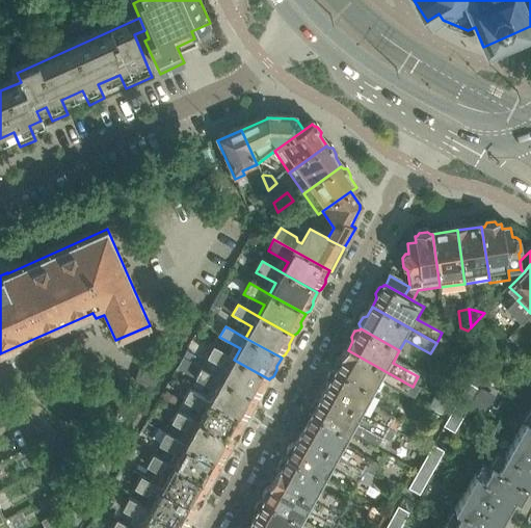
[(510,340),(501,349),(510,355),(518,347),(510,340)]
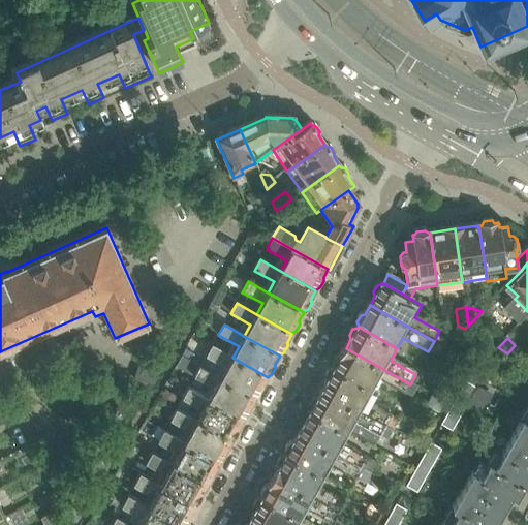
[(226,368),(220,378),(256,398),(259,396),(264,390),(264,385),(268,377),(233,358),(212,346),(207,357),(226,368)]
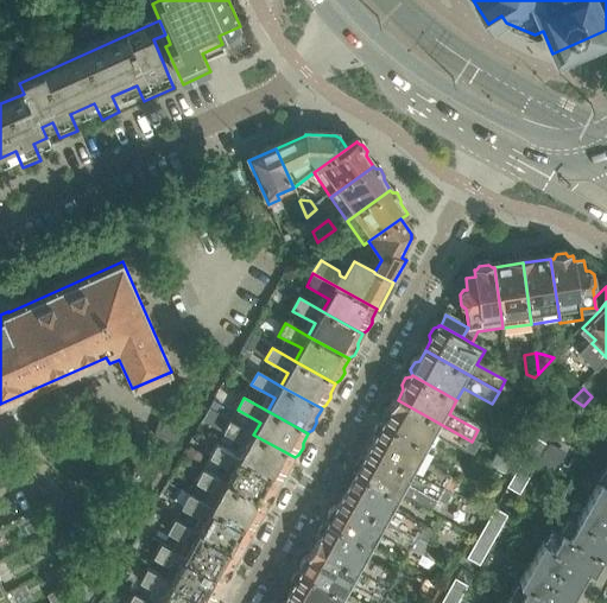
[(384,424),(384,425),(429,450),(436,438),(465,454),(472,442),(398,400),(392,410),(387,412),(387,411),(383,419),(384,424)]
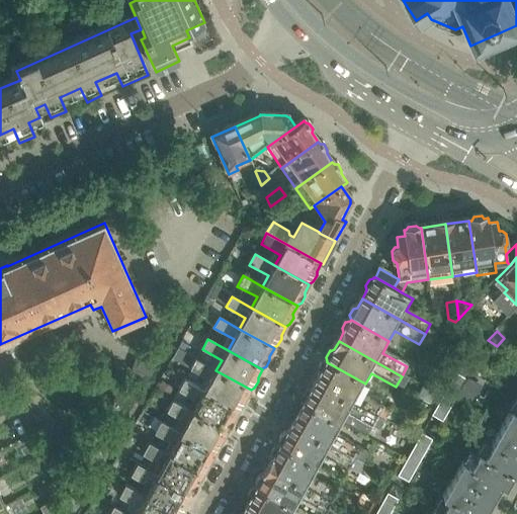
[(451,348),(445,359),(449,361),(447,363),(453,366),(460,353),(451,348)]
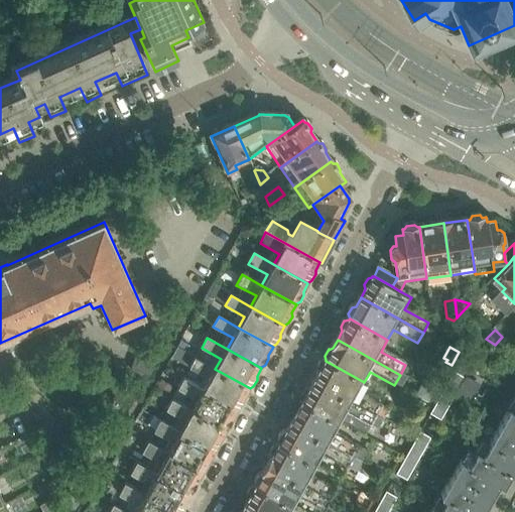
[(158,358),(140,350),(130,372),(149,380),(158,358)]
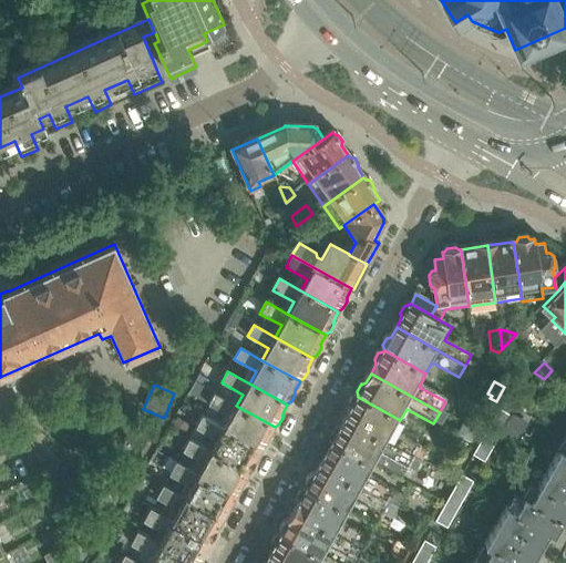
[(269,437),(275,427),(236,406),(215,395),(208,406),(229,418),(224,429),(261,450),(266,448),(269,441),(269,437)]
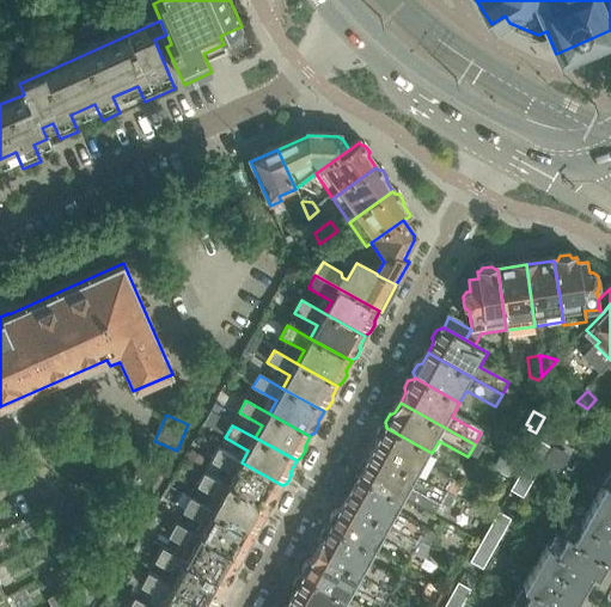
[(377,437),(378,442),(372,453),(447,494),(453,483),(425,467),(432,453),(386,428),(386,429),(380,430),(377,437)]
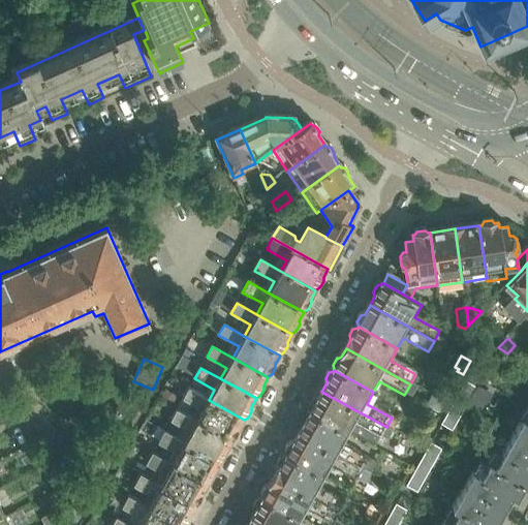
[(469,382),(457,404),(468,410),(480,389),(469,382)]
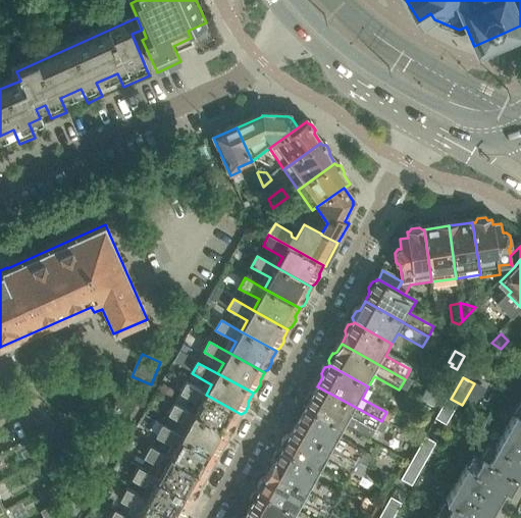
[(180,395),(200,405),(194,416),(228,435),(232,433),(236,426),(236,422),(241,414),(206,395),(186,383),(180,395)]
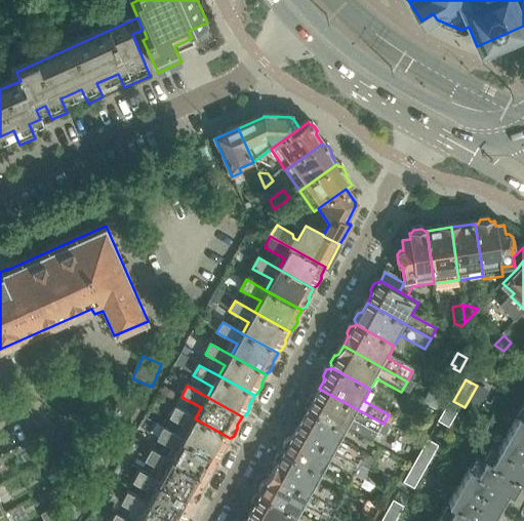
[(307,405),(308,409),(308,410),(347,432),(352,422),(377,435),(384,424),(319,389),(315,397),(311,399),(310,398),(307,405)]
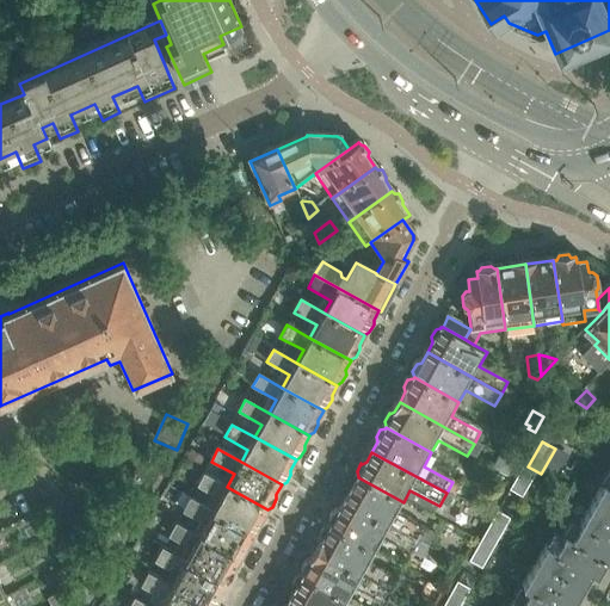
[(192,453),(186,465),(199,472),(207,461),(192,453)]
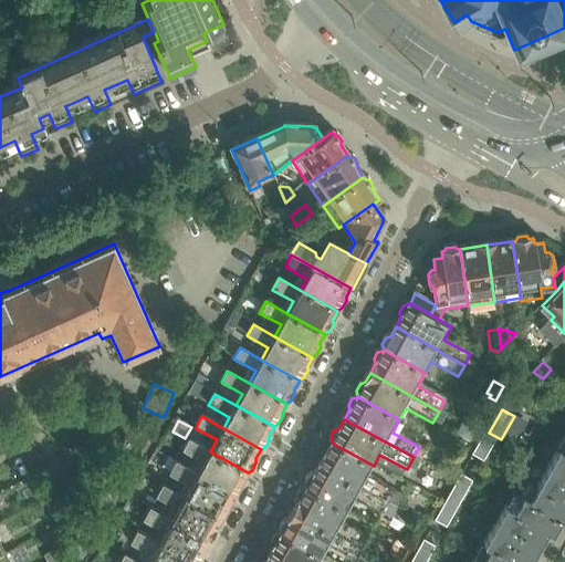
[(463,425),(457,436),(471,444),(478,433),(463,425)]
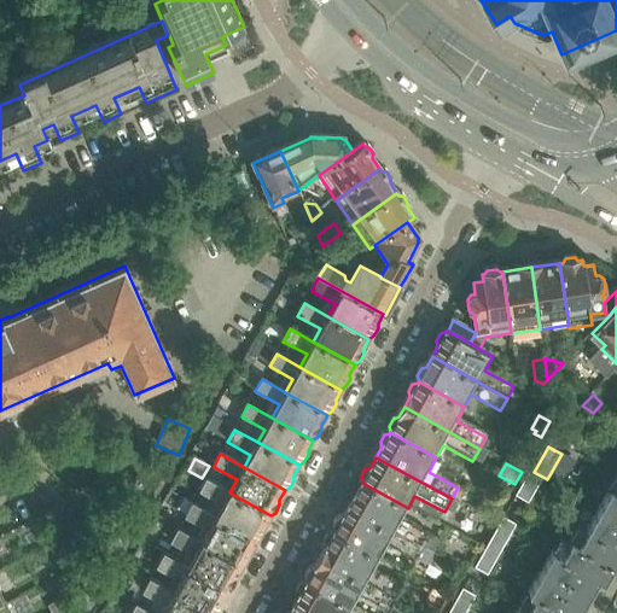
[(534,472),(519,497),(533,505),(547,479),(534,472)]
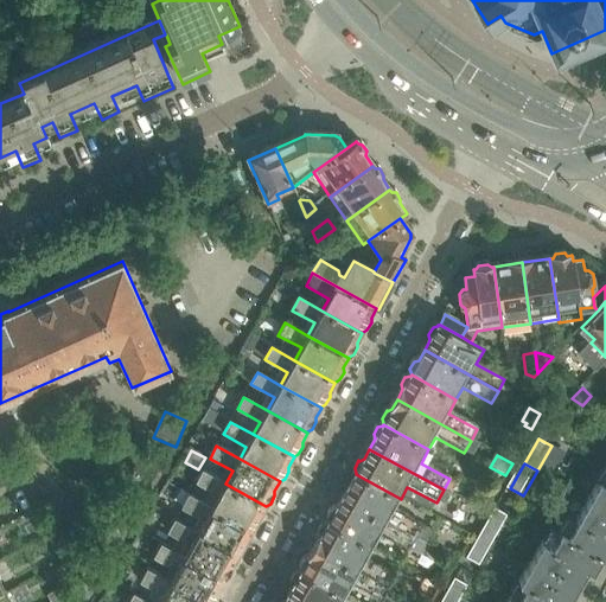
[(203,471),(196,484),(218,495),(211,508),(253,531),(256,529),(261,520),(261,517),(266,506),(225,484),(203,471)]
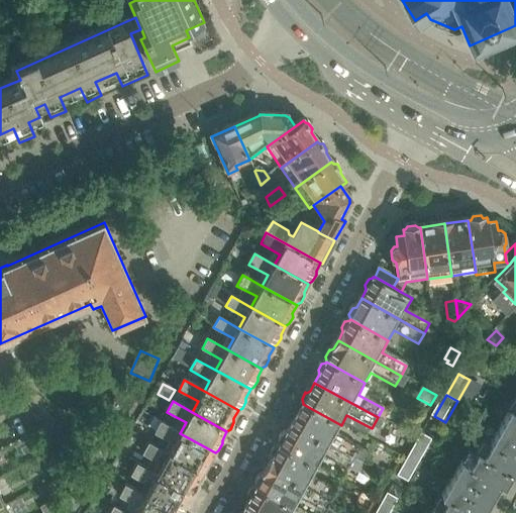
[(295,412),(296,416),(291,424),(354,459),(359,450),(334,437),(341,425),(303,404),(302,405),(298,406),(294,412),(295,412)]
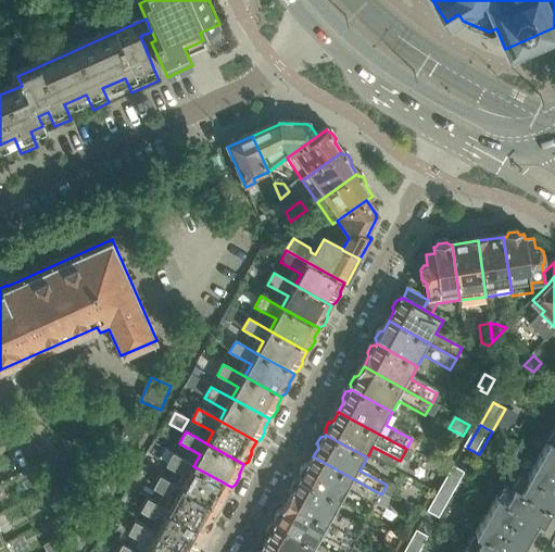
[(551,442),(540,462),(554,469),(554,444),(551,442)]
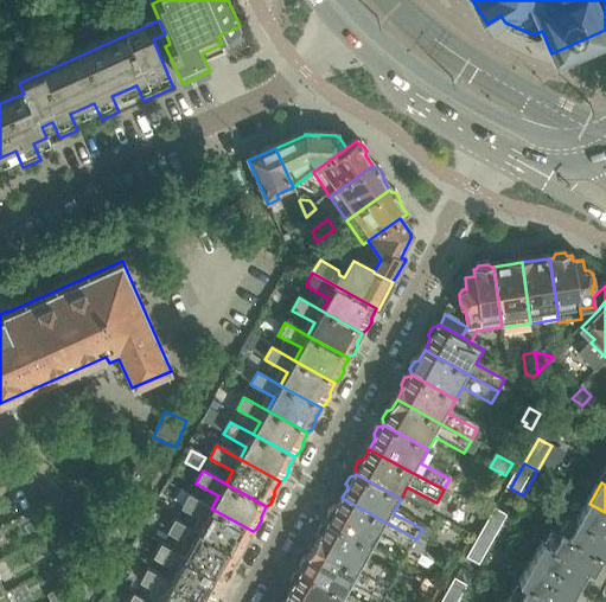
[(247,545),(247,540),(253,531),(211,508),(189,495),(182,508),(205,520),(198,533),(238,556),(243,554),(247,545)]
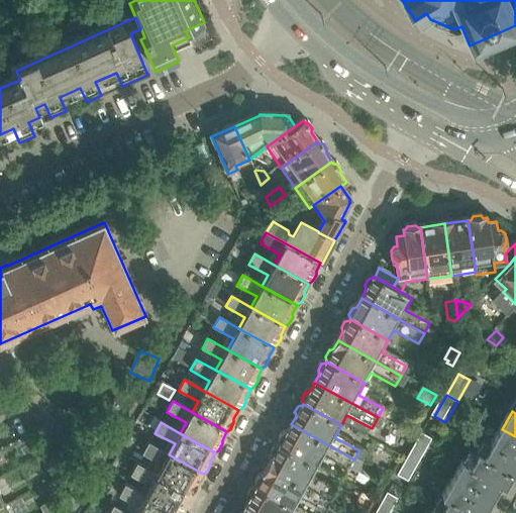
[(282,434),(279,441),(280,445),(318,468),(323,457),(347,471),(358,477),(365,466),(354,459),(291,424),(286,433),(282,434)]
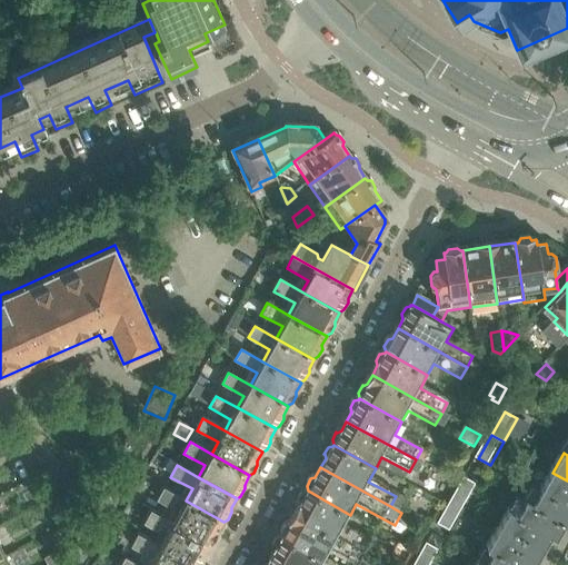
[(567,481),(552,473),(534,505),(565,524),(567,525),(567,481)]
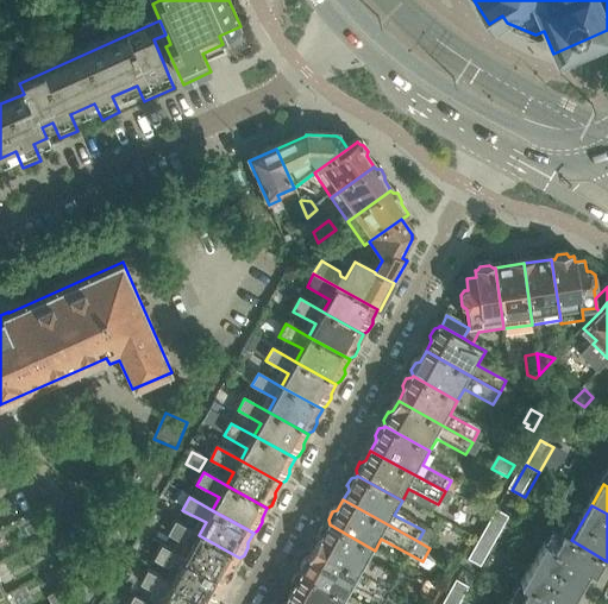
[(499,514),(484,539),(497,546),(512,521),(499,514)]
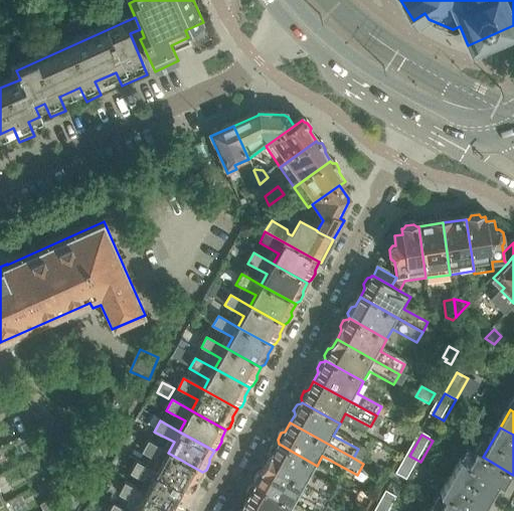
[(143,452),(162,463),(156,474),(190,493),(191,493),(194,491),(198,484),(197,480),(202,472),(168,453),(149,442),(143,452)]
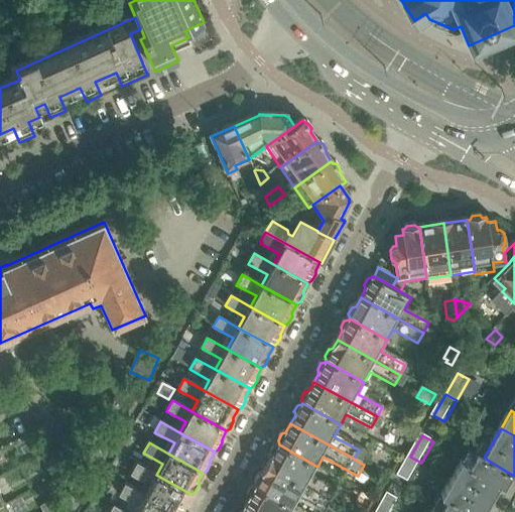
[(272,457),(267,466),(330,501),(335,492),(310,479),(317,467),(279,444),(278,445),(274,448),(274,446),(270,454),(272,457)]
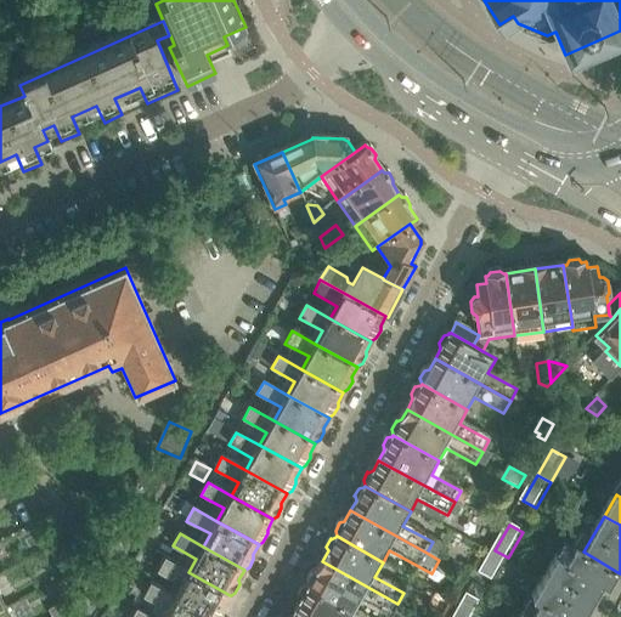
[(558,558),(546,578),(592,605),(603,584),(608,588),(617,572),(583,552),(576,548),(566,564),(558,558)]
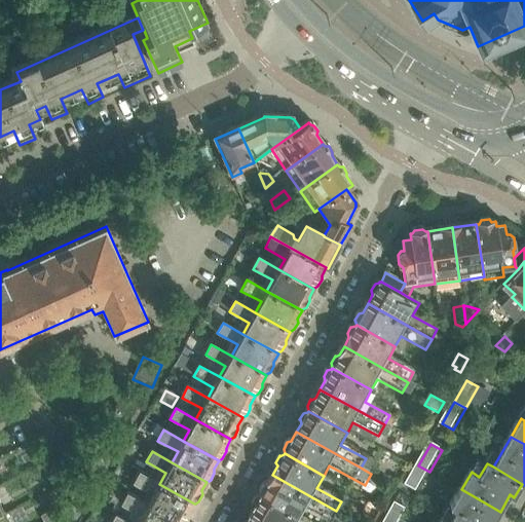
[(418,465),(406,487),(416,493),(429,472),(418,465)]
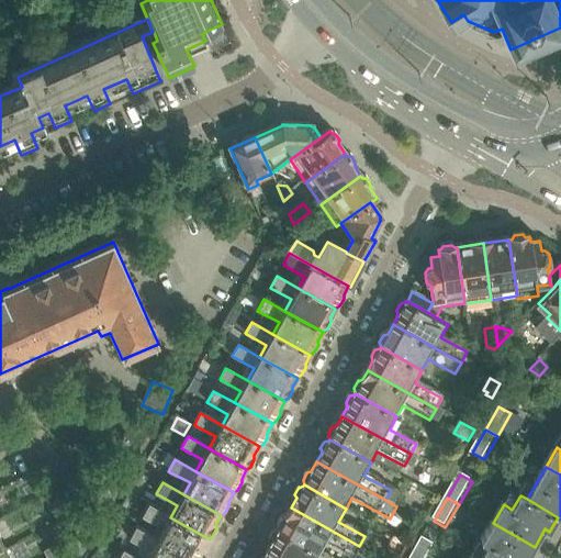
[(203,551),(203,547),(208,538),(170,517),(149,505),(143,516),(164,528),(158,540),(188,557),(200,557),(203,551)]
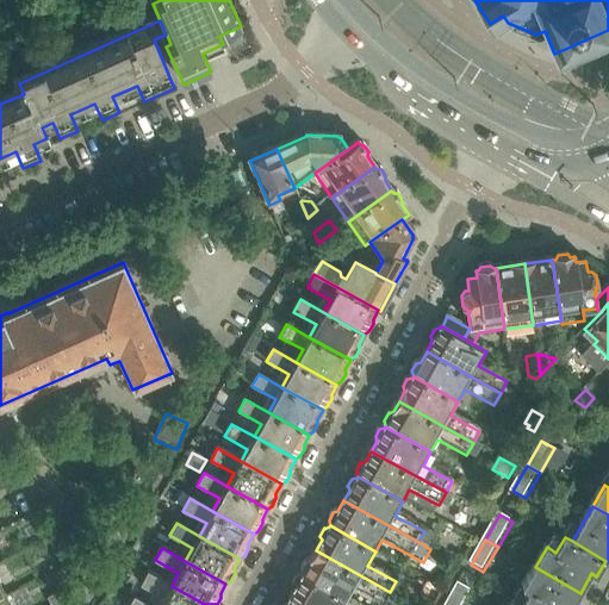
[(303,575),(302,575),(348,602),(354,590),(380,604),(384,604),(390,592),(316,550),(310,561),(305,562),(300,571),(302,571),(303,575)]
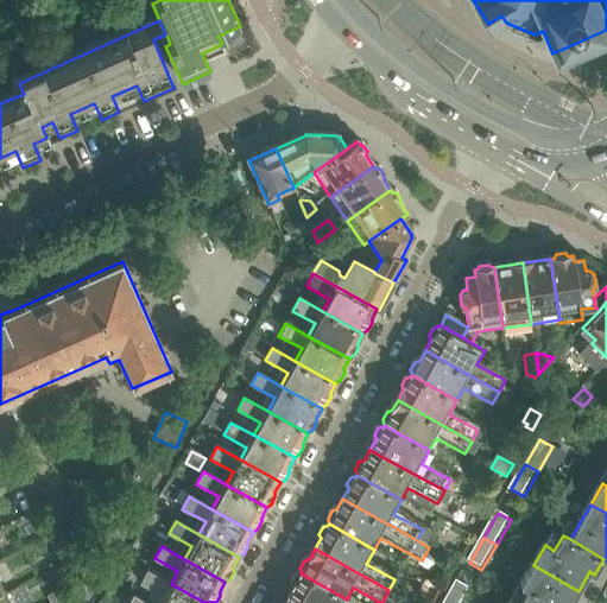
[(533,565),(522,586),(528,590),(520,602),(571,602),(579,591),(533,565)]
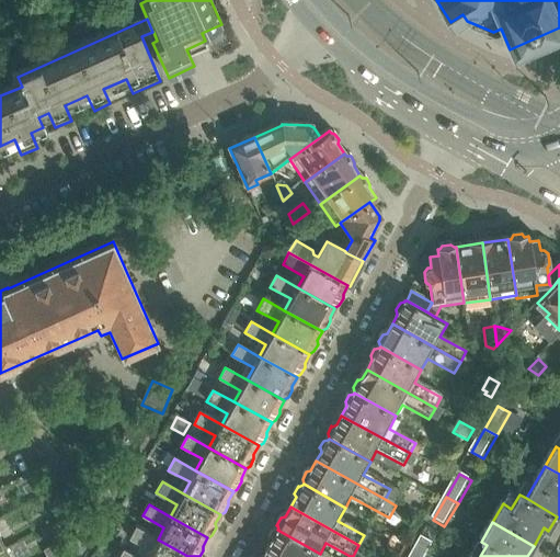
[(125,525),(118,537),(128,543),(124,550),(134,556),(187,556),(158,540),(136,527),(135,531),(125,525)]
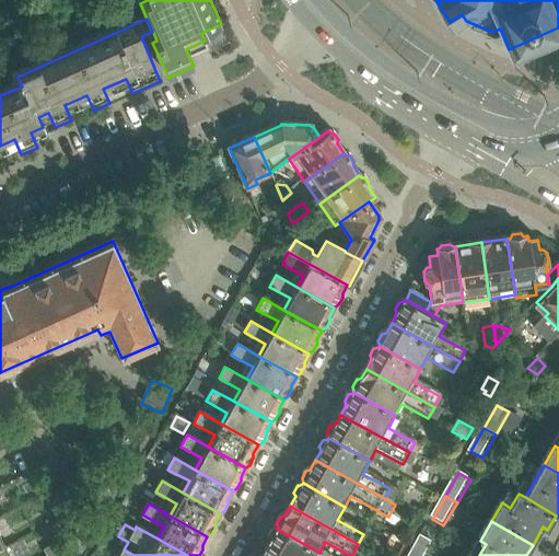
[(272,531),(268,539),(269,543),(265,552),(271,555),(317,555),(319,553),(277,529),(277,530),(272,532),(272,531)]
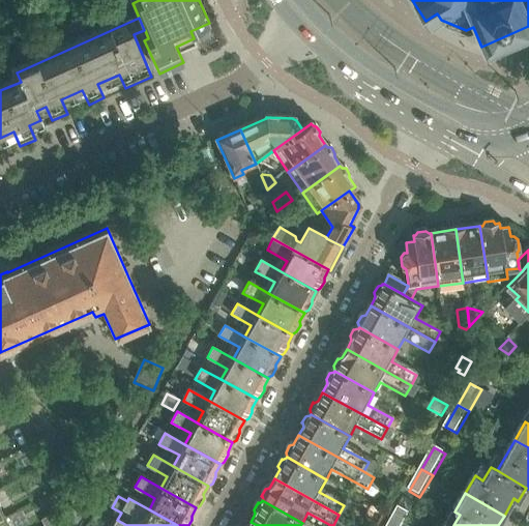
[(400,507),(390,525),(405,525),(411,514),(400,507)]
